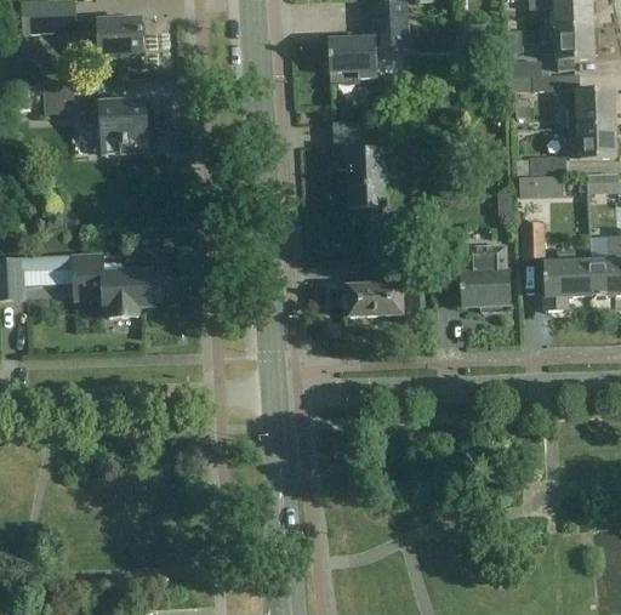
[(101,58),(126,57),(142,56),(142,61),(144,61),(142,18),(113,20),(113,16),(78,17),(77,0),(47,1),(47,4),(24,5),(26,35),(100,32),(101,58)]
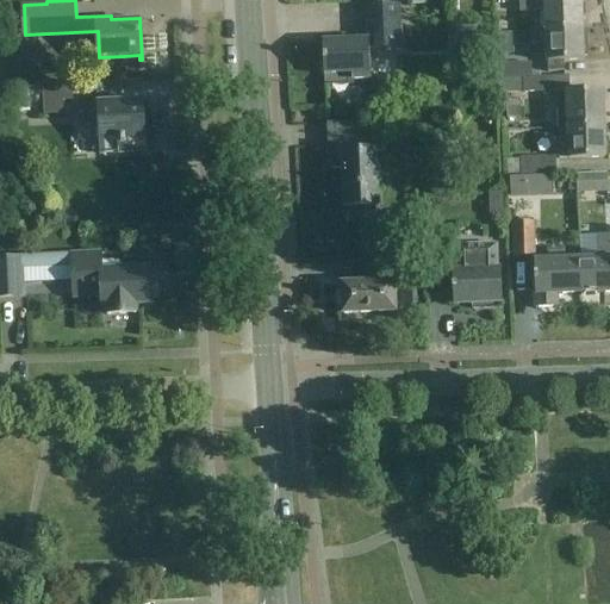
[(546,7),(547,24),(582,23),(580,0),(518,0),(520,8),(546,7)]
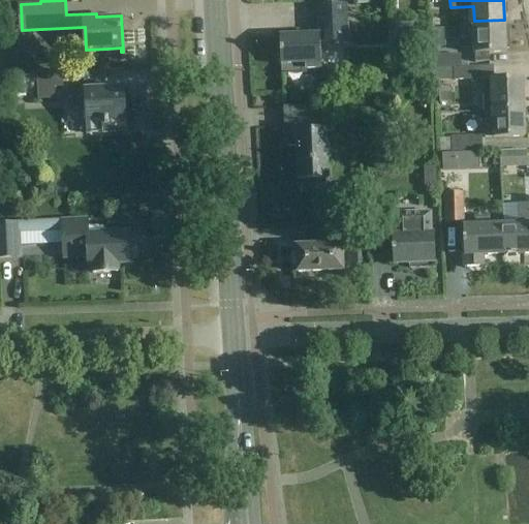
[(461,36),(474,34),(475,50),(506,49),(504,20),(474,21),(474,24),(460,25),(461,36)]
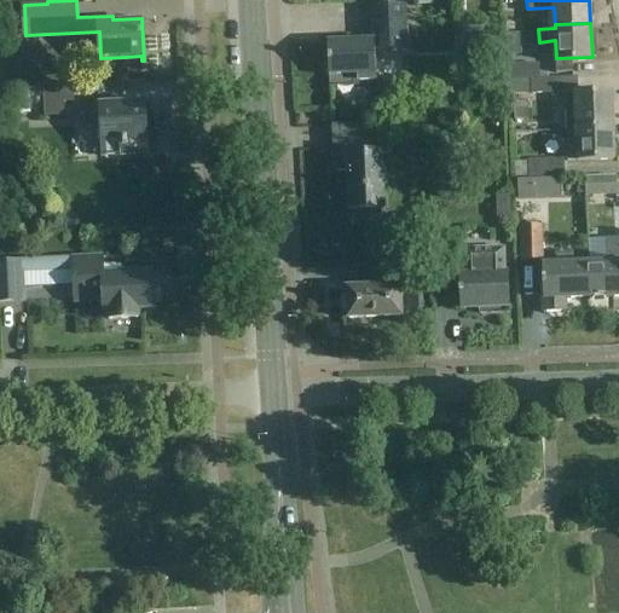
[(329,73),(330,71),(330,82),(358,81),(358,76),(375,76),(375,45),(406,45),(406,28),(363,29),(363,36),(328,38),(329,73)]
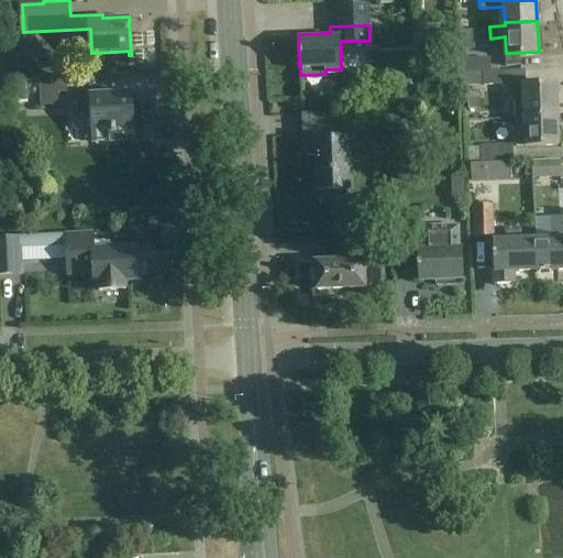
[(479,47),(478,29),(465,30),(466,48),(479,47)]
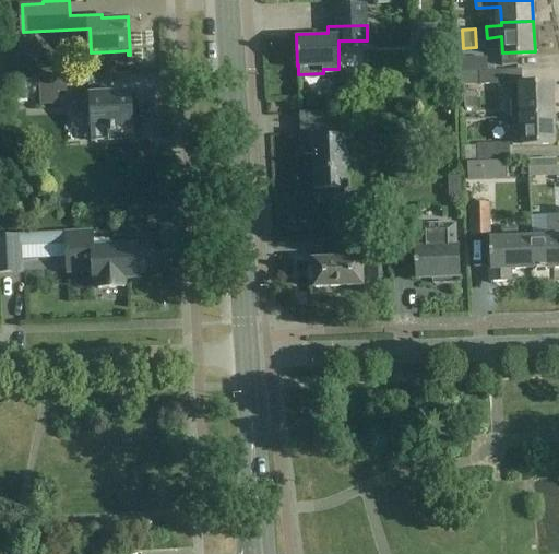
[(487,68),(487,67),(487,55),(460,55),(461,69),(487,68)]
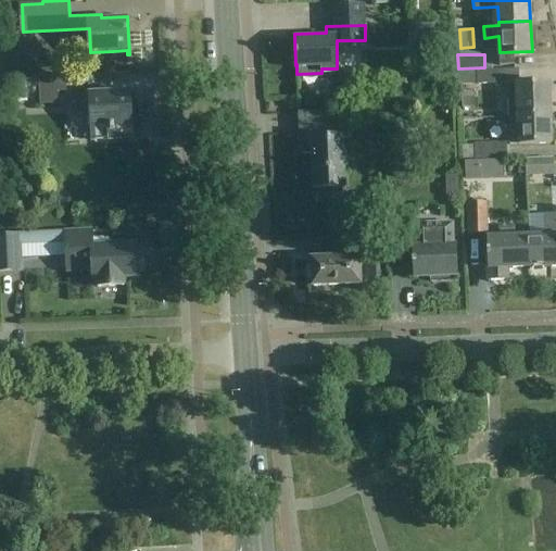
[(519,65),(484,66),(484,67),(458,69),(458,82),(504,79),(504,80),(508,80),(509,111),(551,110),(550,78),(519,79),(519,65)]
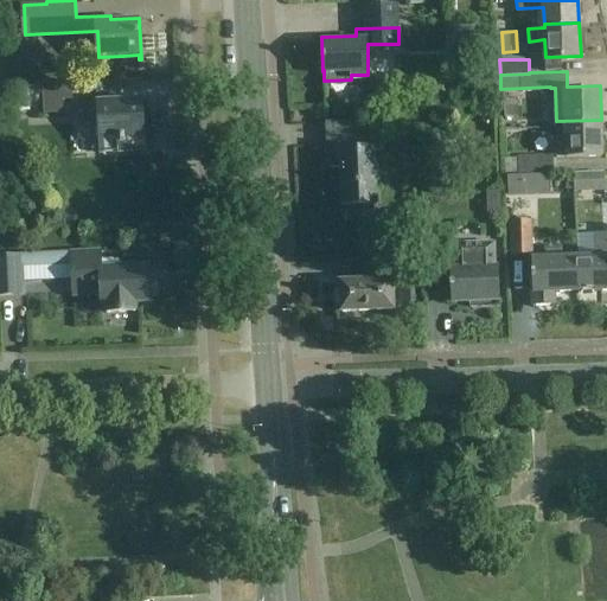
[(77,95),(78,109),(78,120),(100,119),(101,149),(145,147),(142,97),(125,97),(125,96),(117,97),(117,94),(77,95)]
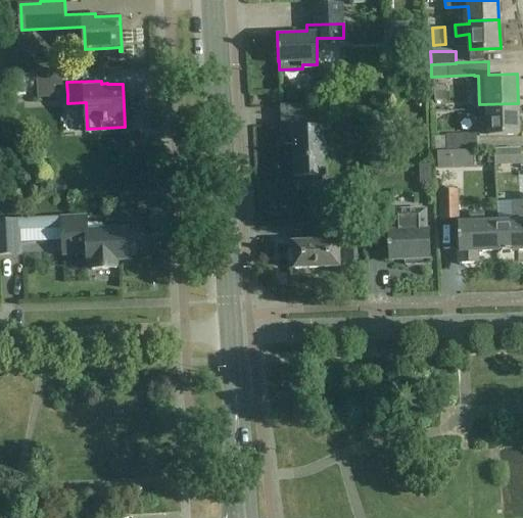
[(296,175),(325,174),(322,126),(311,127),(310,100),(281,102),(283,141),(294,141),(296,175)]
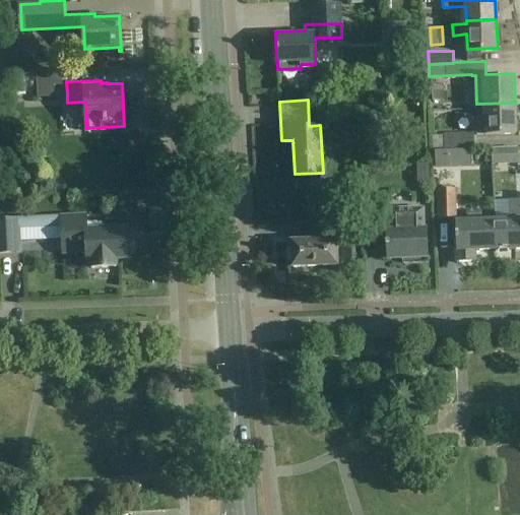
[(515,103),(476,104),(477,132),(485,132),(516,131),(515,103)]
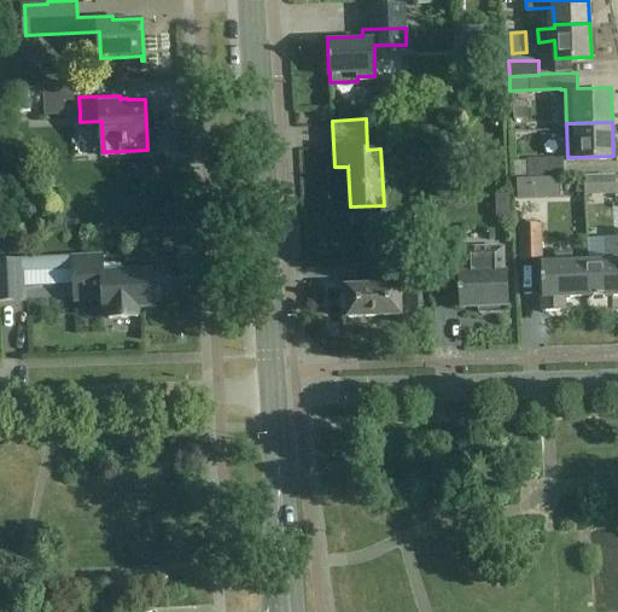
[(513,157),(513,173),(564,172),(564,153),(526,155),(526,157),(513,157)]
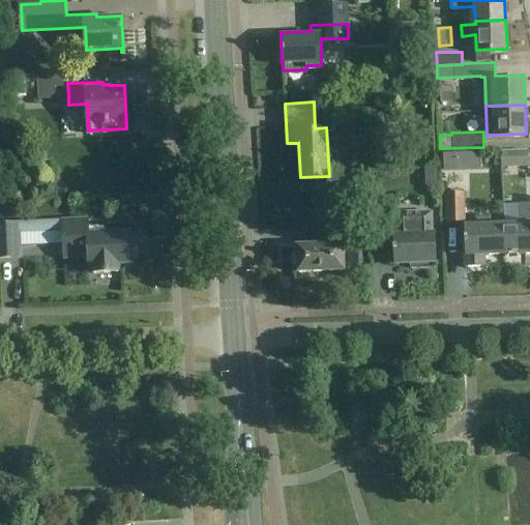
[(483,148),(483,147),(440,148),(440,150),(443,150),(443,168),(480,167),(480,148),(483,148)]
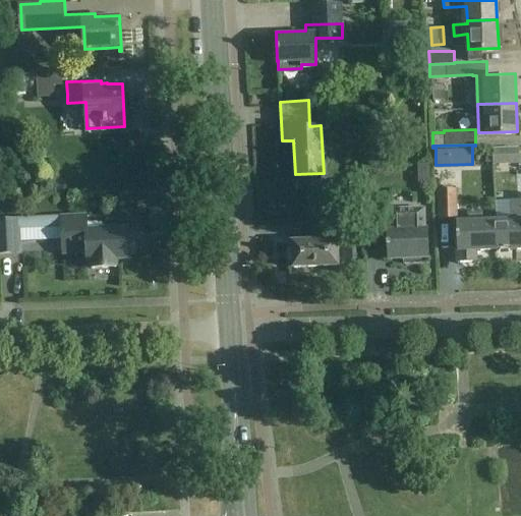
[(494,161),(520,160),(519,145),(493,146),(494,161)]
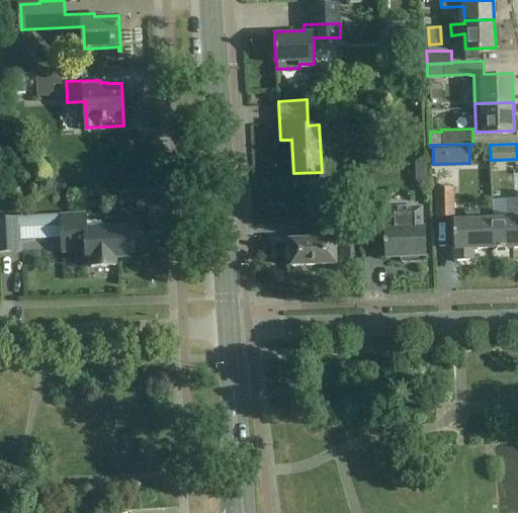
[(435,184),(436,215),(454,214),(453,184),(435,184)]
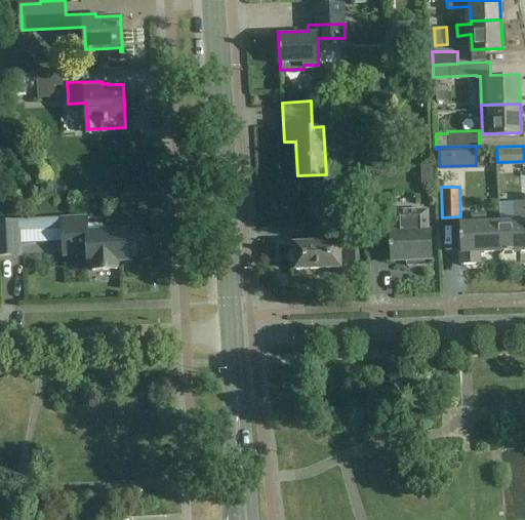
[(518,220),(498,220),(499,249),(524,247),(524,197),(517,198),(518,220)]
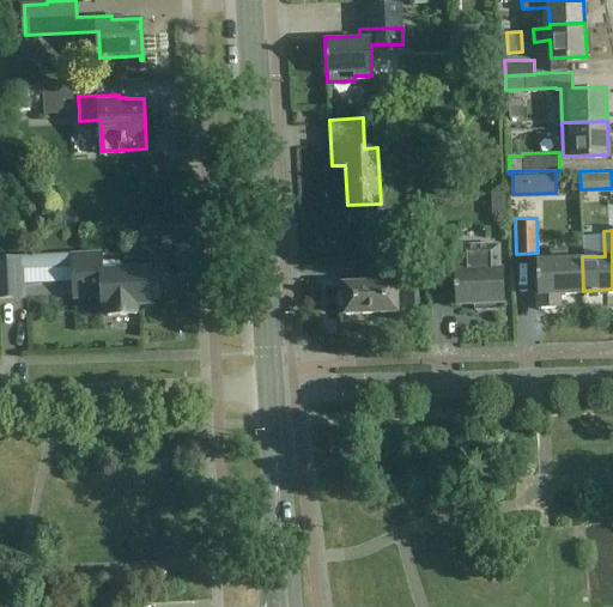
[(475,305),(504,305),(503,267),(501,267),(501,241),(457,242),(459,268),(451,269),(453,302),(475,301),(475,305)]
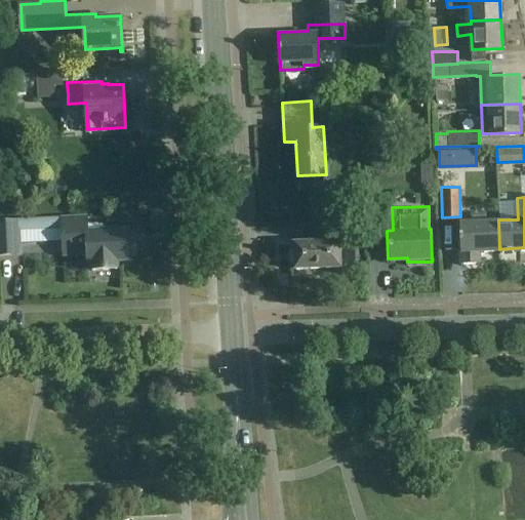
[(480,249),(499,249),(498,220),(483,221),(483,211),(469,211),(469,221),(459,222),(460,263),(463,263),(463,262),(478,261),(478,262),(480,262),(480,249)]
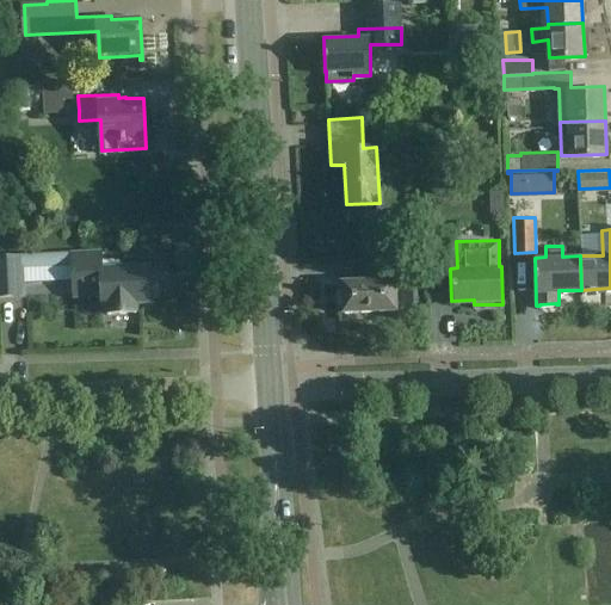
[(72,249),(74,292),(102,291),(103,302),(107,301),(107,310),(137,309),(136,300),(154,298),(153,265),(124,266),(123,261),(119,258),(115,257),(102,258),(102,248),(72,249)]
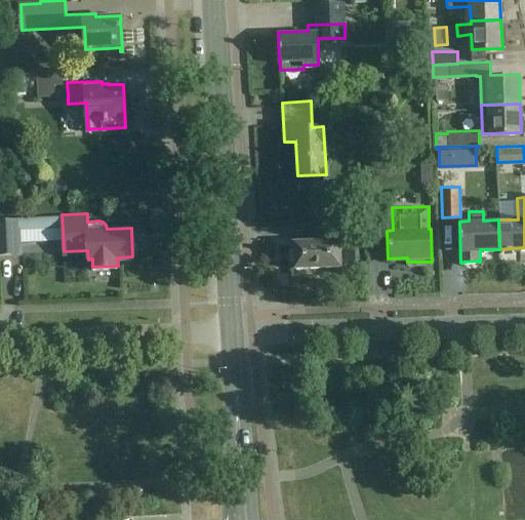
[(0,217),(0,251),(19,251),(18,217),(0,217)]
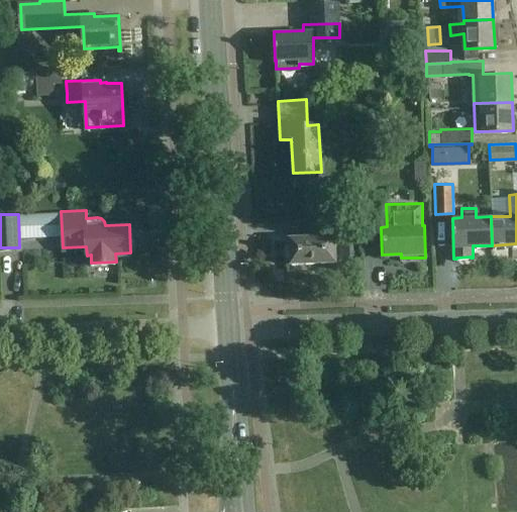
[(309,231),(309,233),(309,236),(291,237),(291,243),(287,243),(287,256),(292,256),(292,262),(335,261),(335,239),(334,230),(309,231)]
